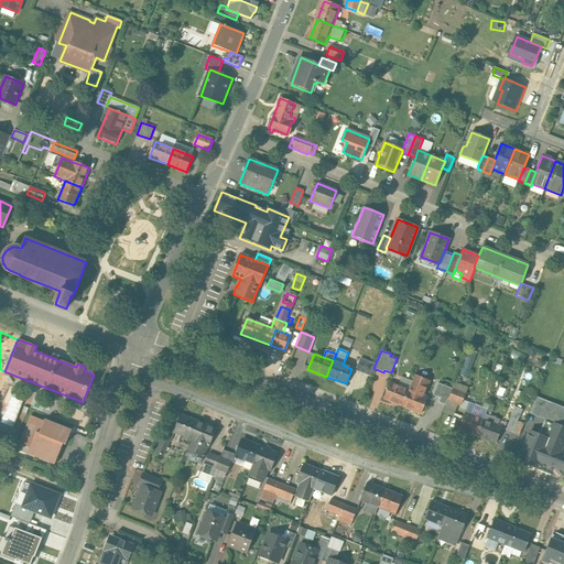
[(376,364),(360,358),(355,370),(370,377),(376,364)]
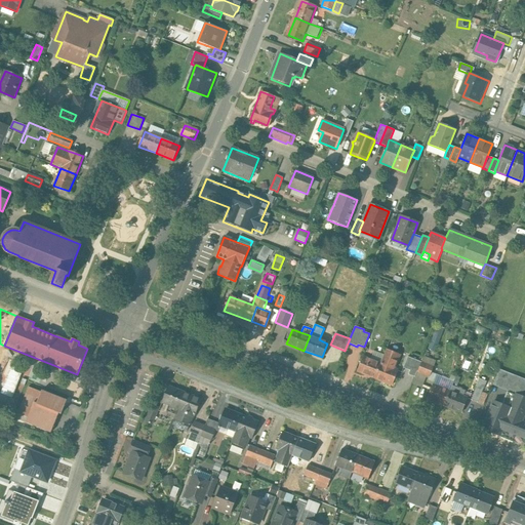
[(386,350),(380,363),(374,378),(392,386),(398,370),(394,368),(399,355),(386,350)]
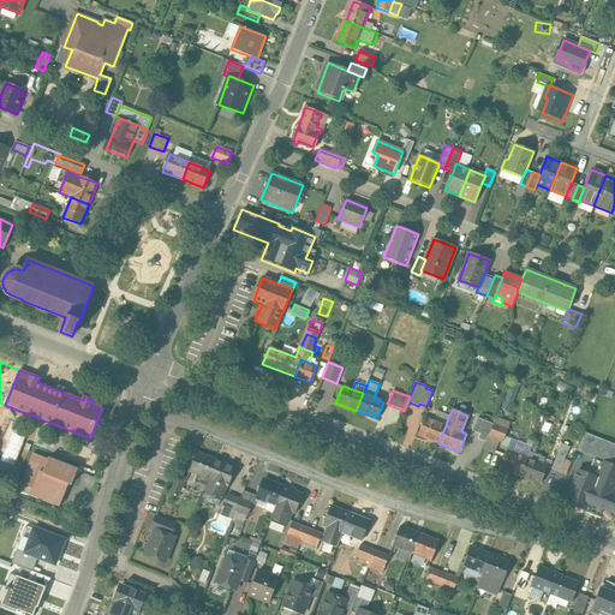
[(496,417),(494,424),(508,430),(511,423),(496,417)]
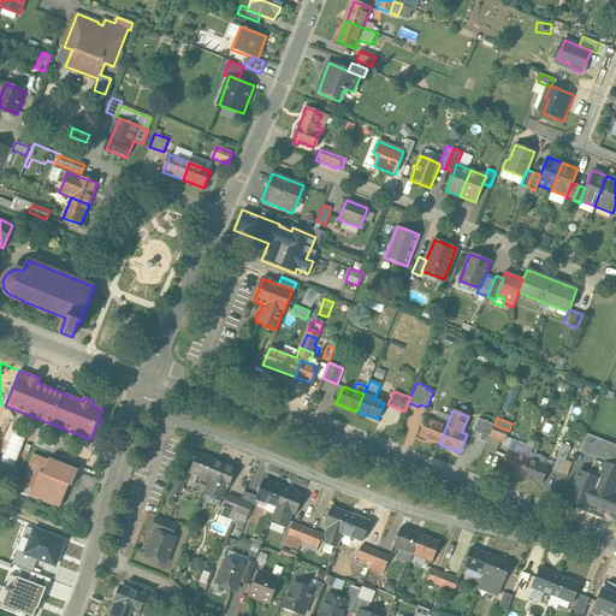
[(446,426),(426,419),(419,436),(439,444),(446,426)]
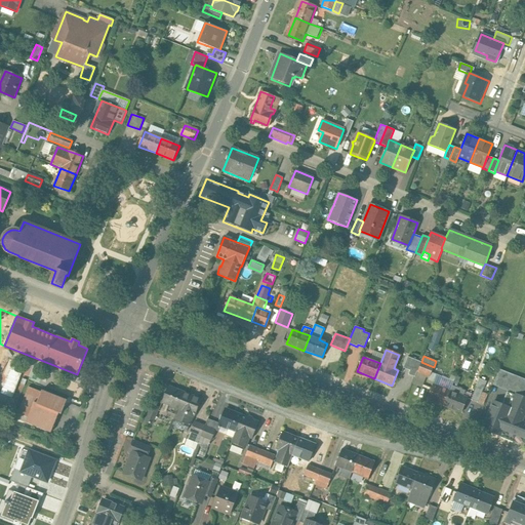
[(420,362),(407,357),(403,368),(410,370),(408,374),(415,377),(420,362)]
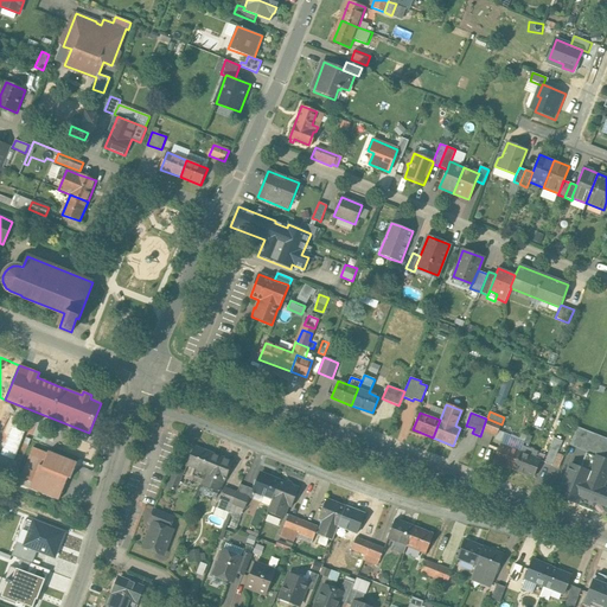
[(502,425),(487,419),(483,430),(497,435),(502,425)]
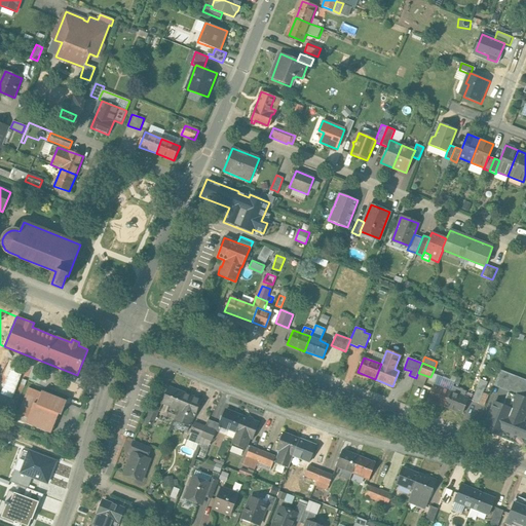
[(515,376),(500,370),(495,383),(509,388),(510,389),(515,376)]
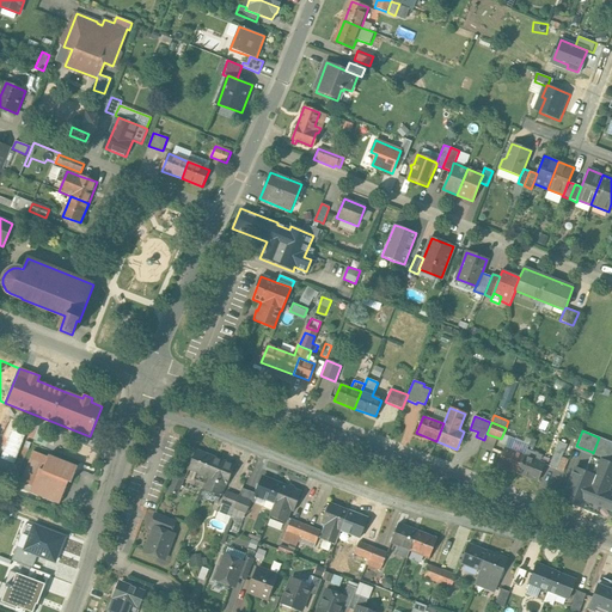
[(505,448),(525,457),(530,445),(509,436),(505,448)]
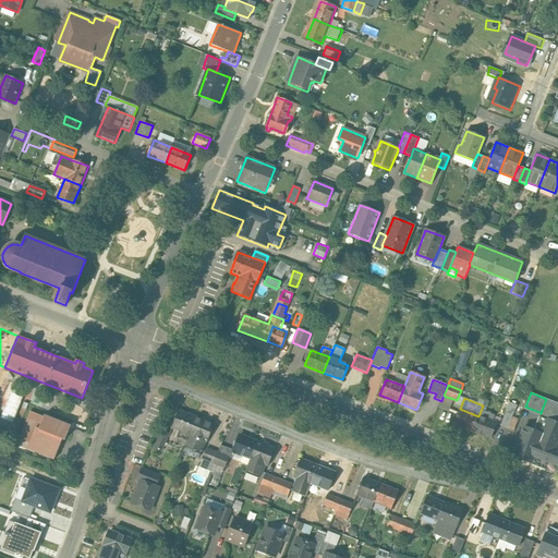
[(557,403),(546,399),(541,413),(540,412),(537,415),(557,423),(557,403)]
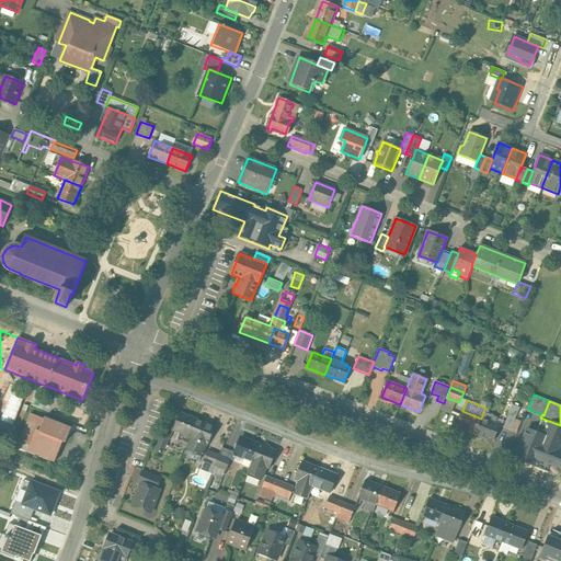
[(512,404),(503,426),(517,433),(522,421),(515,419),(519,407),(512,404)]
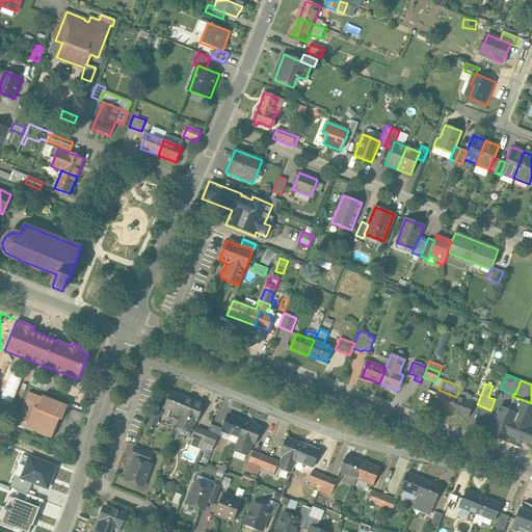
[(456,397),(439,390),(433,404),(450,410),(456,397)]
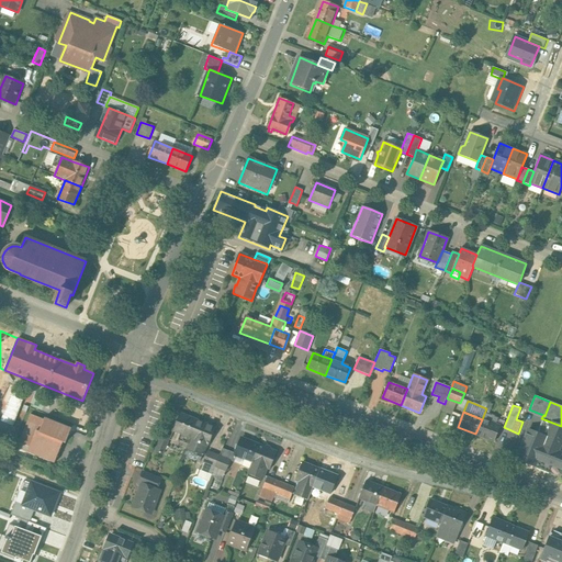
[(198,420),(181,413),(173,431),(186,436),(183,440),(189,442),(198,420)]
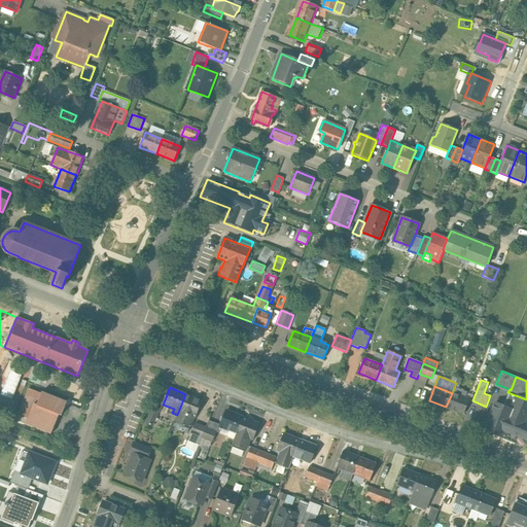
[(32,389),(28,388),(18,415),(28,419),(27,421),(26,424),(28,425),(51,434),(54,428),(57,420),(59,415),(61,416),(64,408),(65,406),(66,403),(67,401),(42,391),(41,393),(34,390),(33,390),(32,389)]
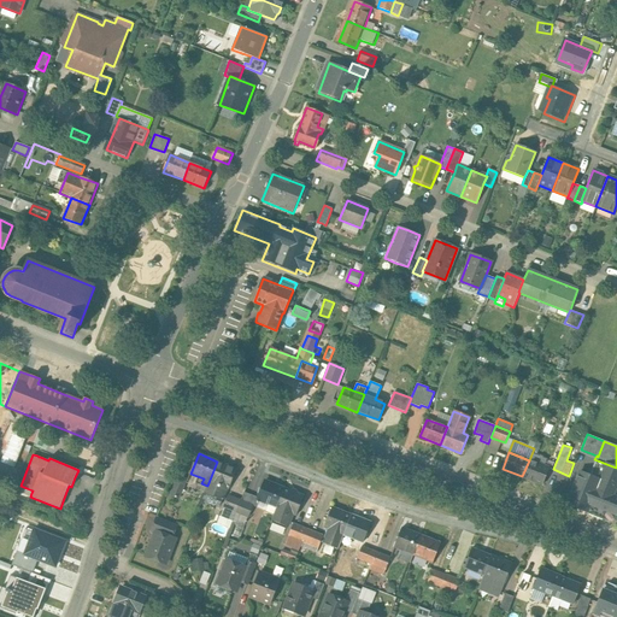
[(616,481),(616,468),(594,459),(588,476),(579,472),(566,504),(612,522),(613,518),(616,519),(616,498),(611,497),(616,481)]
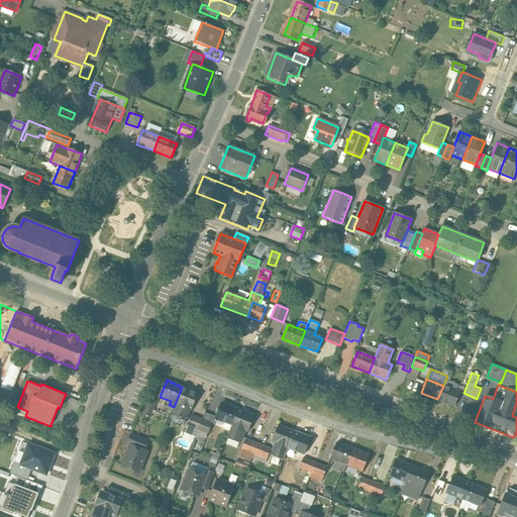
[(459,393),(443,386),(437,399),(454,406),(459,393)]
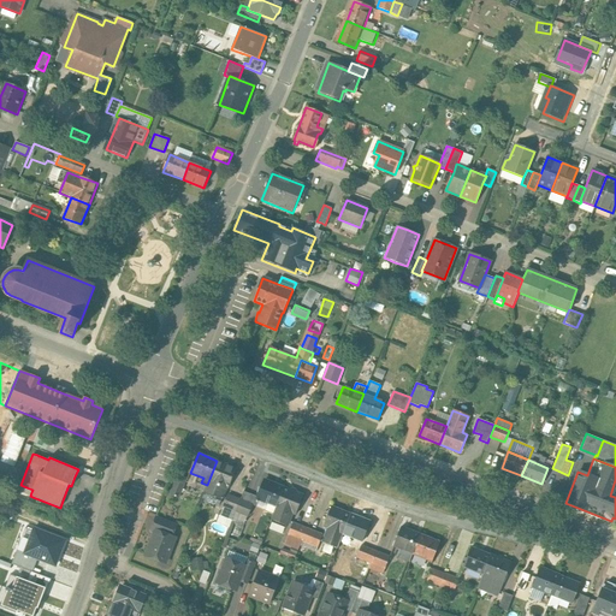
[(236,468),(217,461),(207,485),(205,492),(202,498),(207,499),(208,503),(213,504),(215,504),(219,505),(220,502),(221,502),(223,498),(223,499),(227,487),(229,487),(236,468)]
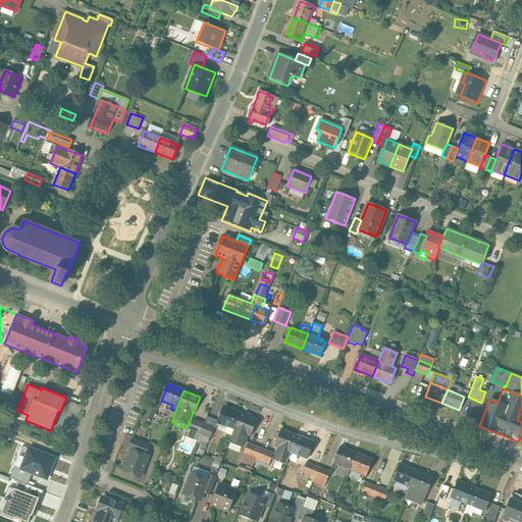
[(151,403),(145,419),(146,419),(151,421),(158,405),(151,402),(151,403)]
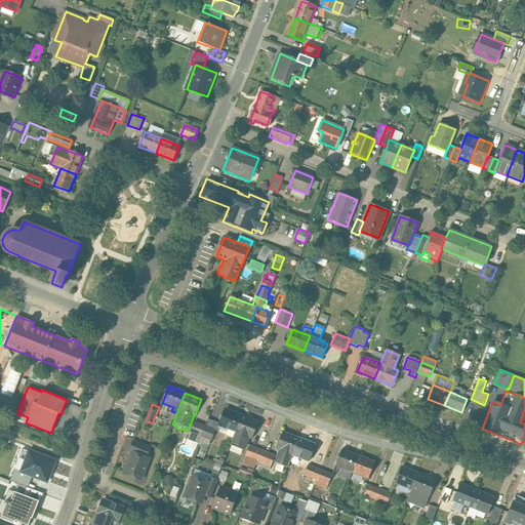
[(242,415),(226,409),(219,426),(235,432),(242,415)]
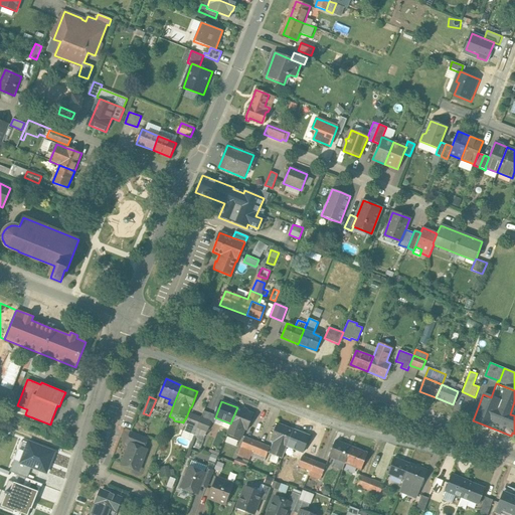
[(253,413),(237,407),(230,423),(226,435),(240,440),(244,428),(247,430),(253,413)]
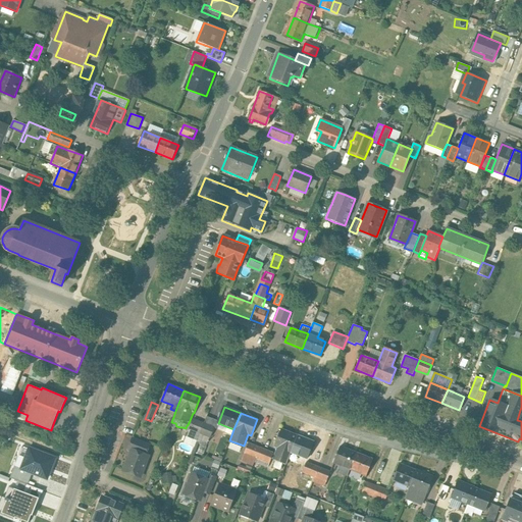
[(203,424),(193,420),(189,429),(200,433),(203,424)]
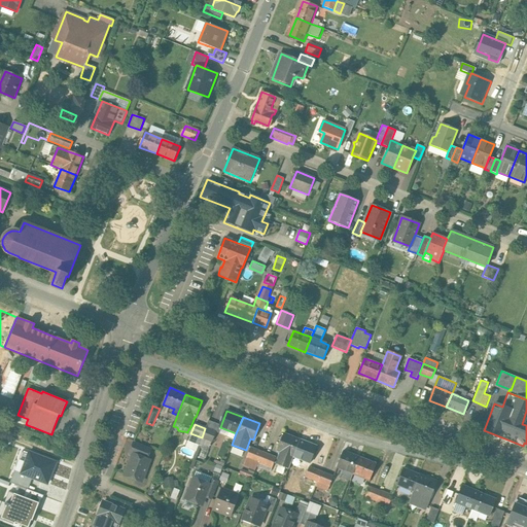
[(215,432),(205,428),(202,437),(211,442),(212,442),(215,432)]
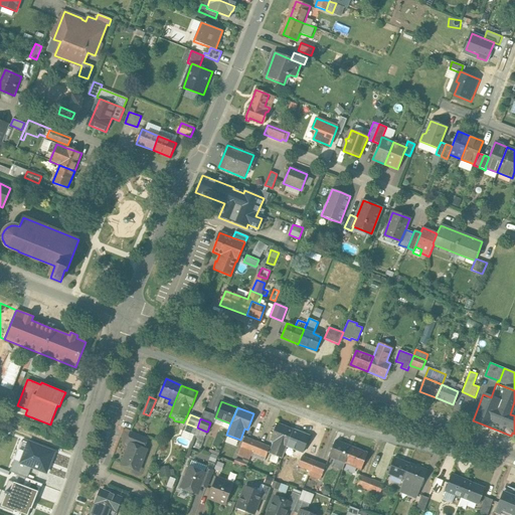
[(197,427),(186,423),(183,432),(194,436),(195,433),(197,427)]
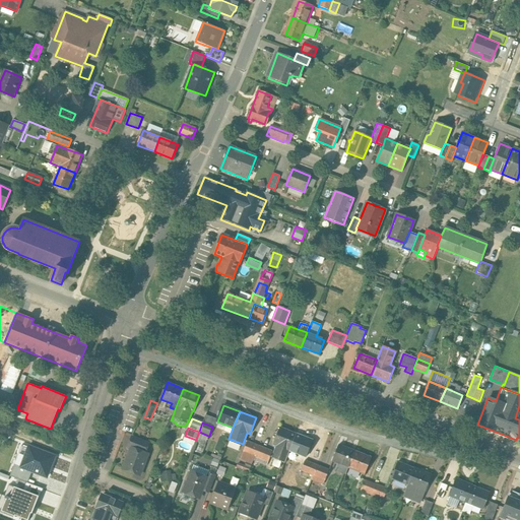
[(296,435),(280,429),(273,446),(277,447),(273,456),(285,461),(286,459),(289,450),(296,435)]
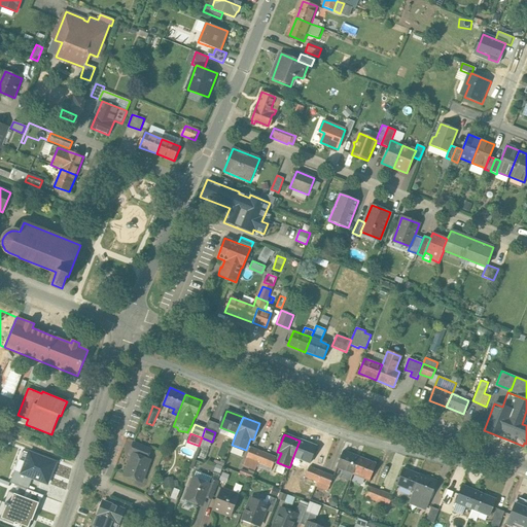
[(211,442),(202,437),(200,443),(209,447),(211,442)]
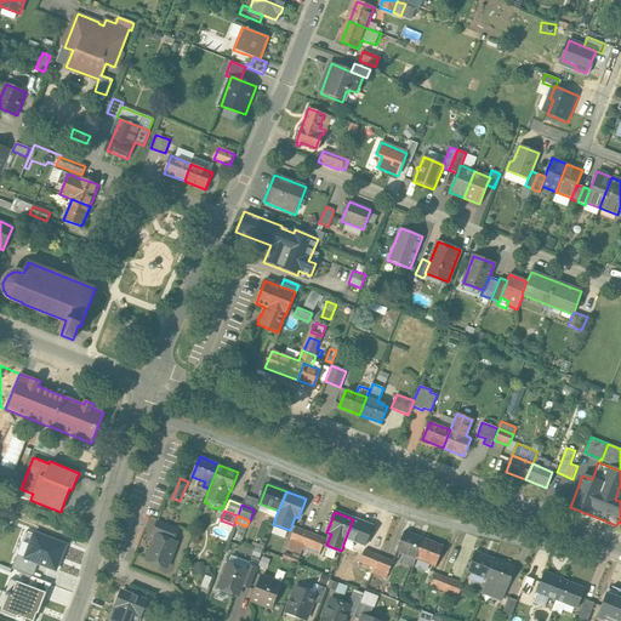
[(372,527),(353,519),(346,537),(365,545),(372,527)]
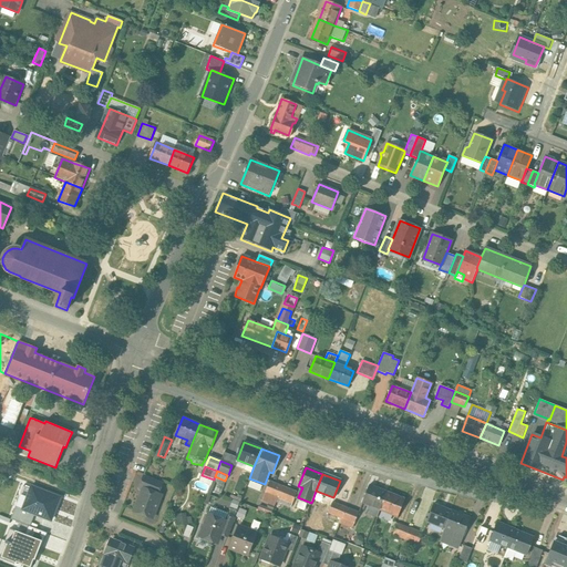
[(162,483),(144,476),(140,487),(142,488),(143,487),(158,494),(162,483)]
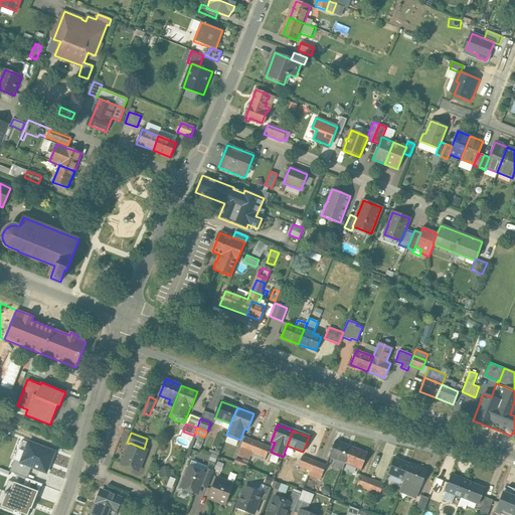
[(255,443),(244,438),(240,448),(244,450),(252,453),(255,443)]
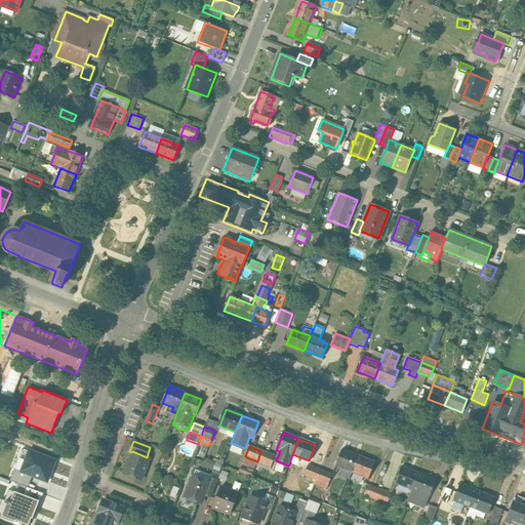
[(28,450),(23,448),(10,480),(27,487),(28,487),(32,477),(48,483),(56,460),(28,449),(28,450)]
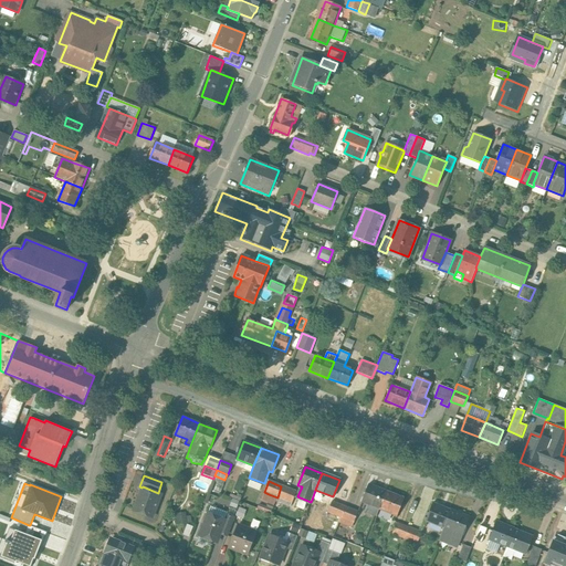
[(386,491),(368,484),(362,502),(367,504),(365,511),(376,516),(379,509),(386,491)]
